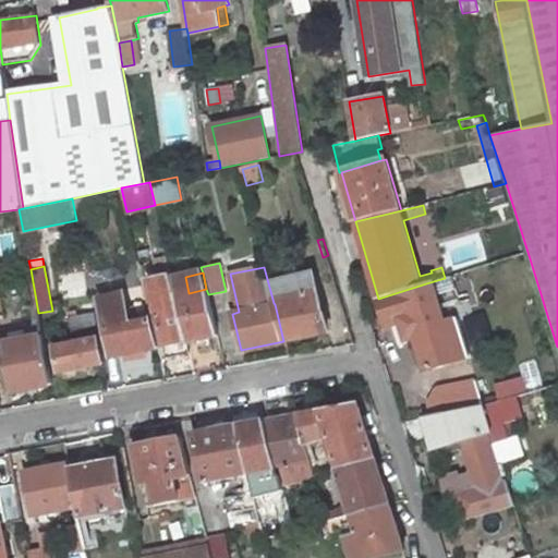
[(271,282),(276,302),(317,294),(313,274),(271,282)]
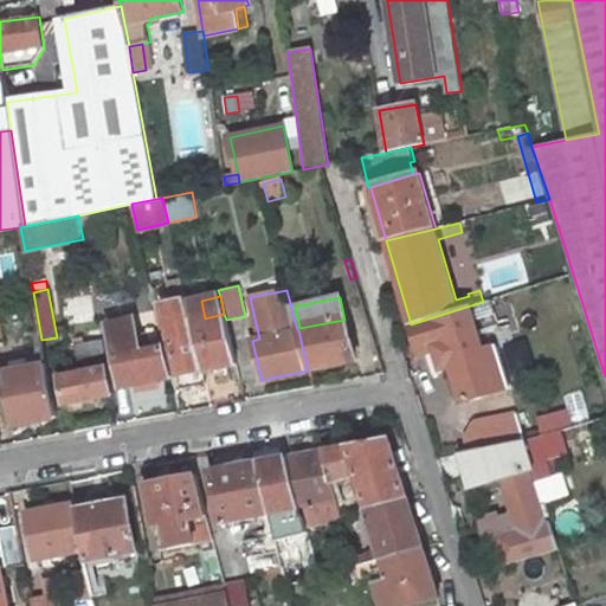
[(181,387),(194,385),(192,373),(202,371),(187,304),(186,298),(161,304),(181,387)]
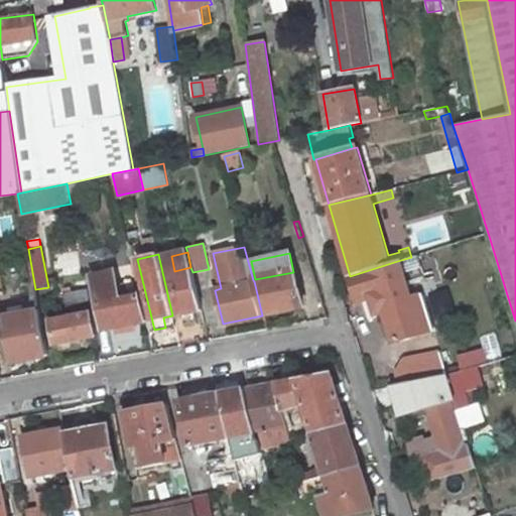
[(171,256),(159,259),(172,315),(173,315),(201,310),(202,310),(192,272),(190,267),(174,271),(171,256)]
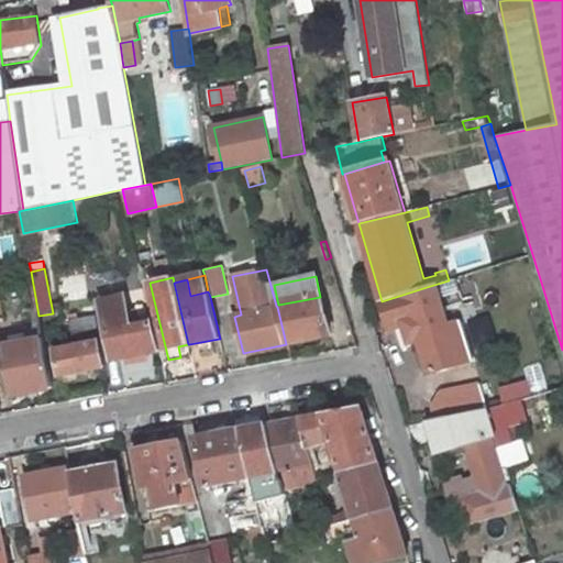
[(430,286),(382,301),(389,328),(405,322),(410,340),(419,337),(430,373),(473,360),(461,321),(442,327),(430,286)]
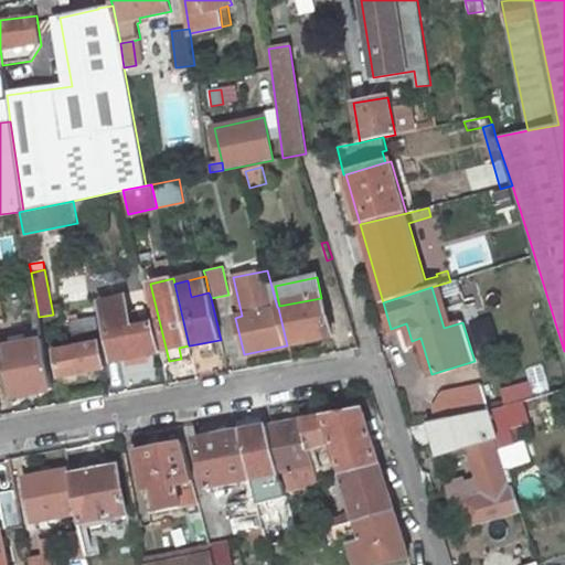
[(153,324),(132,329),(125,297),(100,304),(114,361),(160,352),(153,324)]
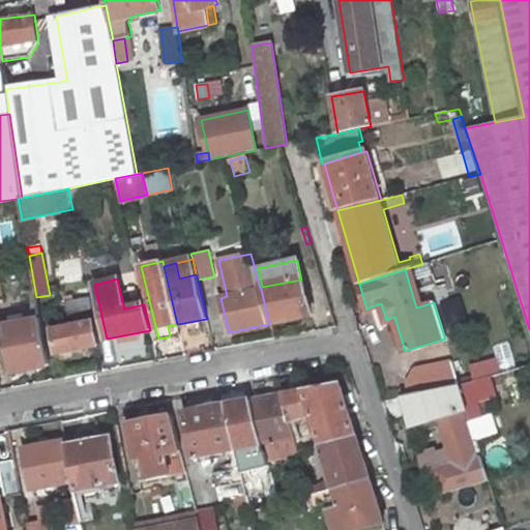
[(269,324),(312,316),(301,280),(262,287),(260,288),(261,289),(269,324)]
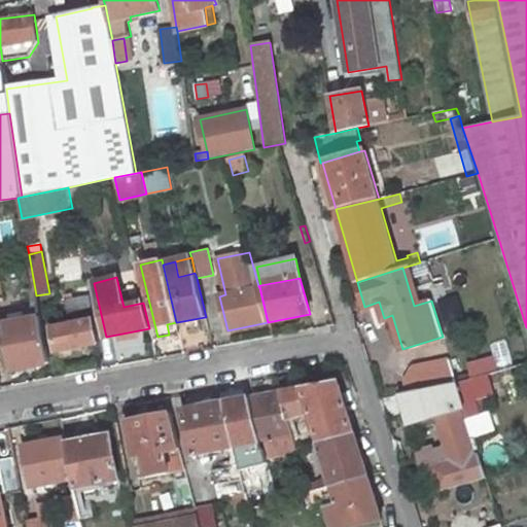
[(48,363),(40,317),(0,324),(0,327),(8,371),(48,363)]
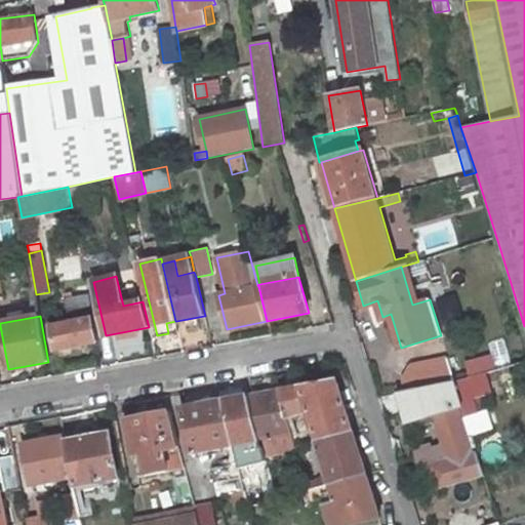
[(81,345),(97,341),(92,319),(52,326),(56,350),(73,347),(74,349),(81,347),(81,345)]
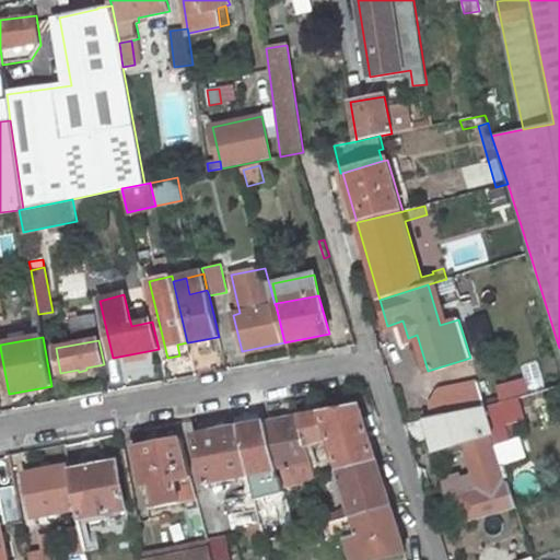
[(179,356),(190,353),(188,342),(187,342),(177,345),(179,356)]
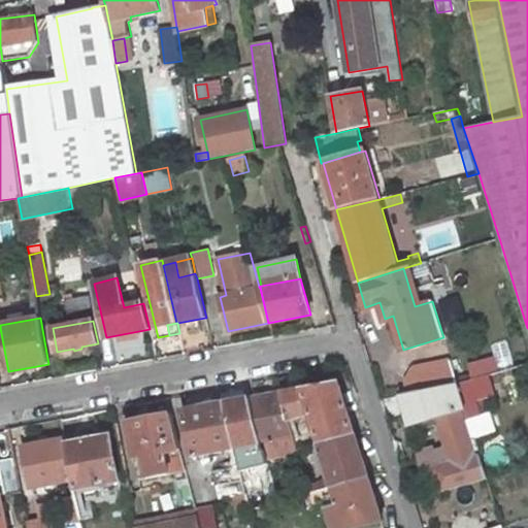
[(407,382),(410,393),(458,384),(451,361),(414,368),(407,382)]
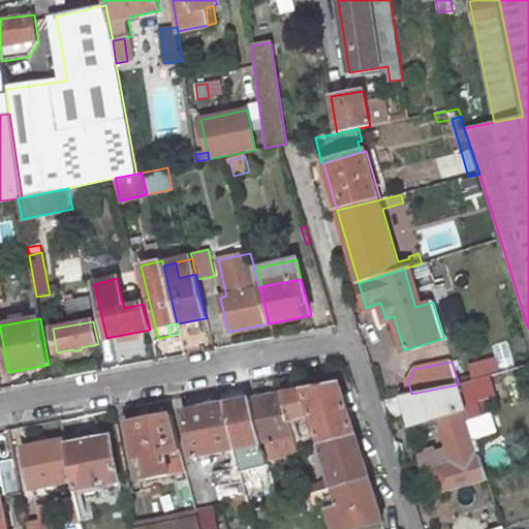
[(494,394),(489,376),(459,384),(464,403),(494,394)]
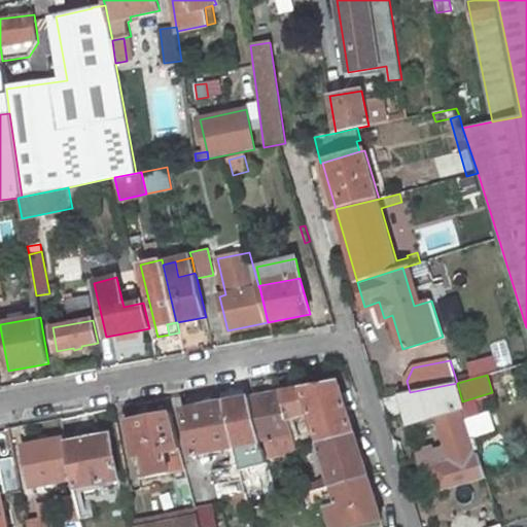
[(472,451),(479,449),(475,437),(469,438),(462,416),(466,415),(462,401),(457,383),(410,392),(400,394),(409,424),(437,415),(447,445),(435,449),(433,445),(416,450),(422,471),(432,468),(438,491),(487,478),(480,454),(475,455),(472,451)]
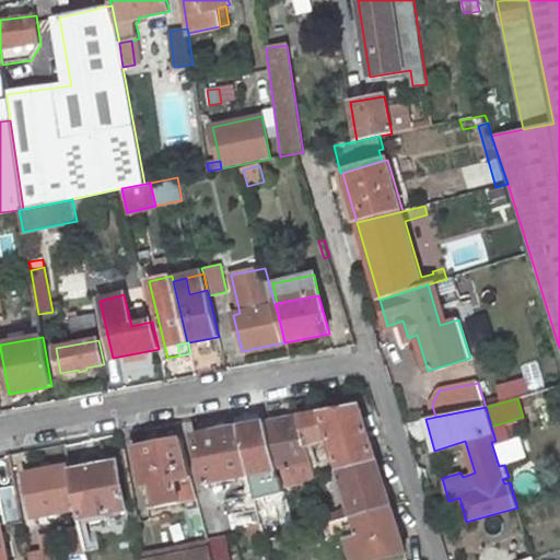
[(360,408),(301,418),(307,444),(328,438),(339,470),(376,461),(360,408)]
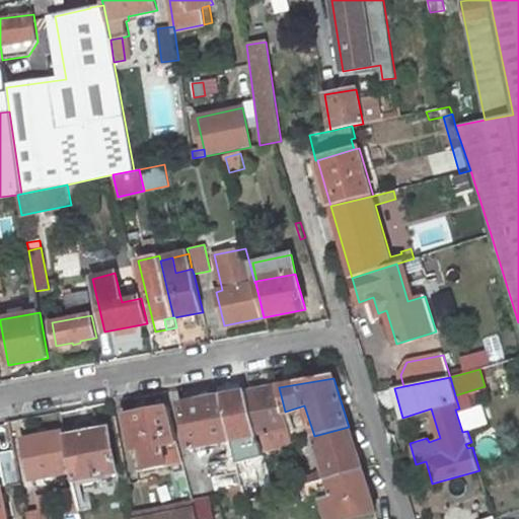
[(250,392),(261,435),(289,430),(285,412),(279,387),(250,392)]
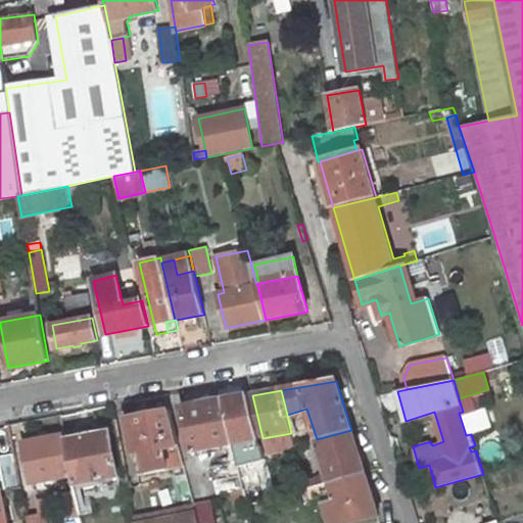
[(243,441),(263,438),(252,395),(244,396),(237,397),(223,400),(233,443),(237,461),(239,468),(248,466),(245,455),(248,454),(246,446),(244,446),(243,441)]
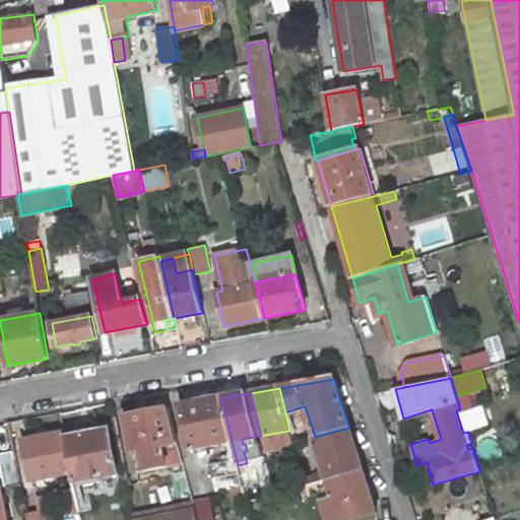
[(221,398),(181,405),(191,448),(232,441),(221,398)]
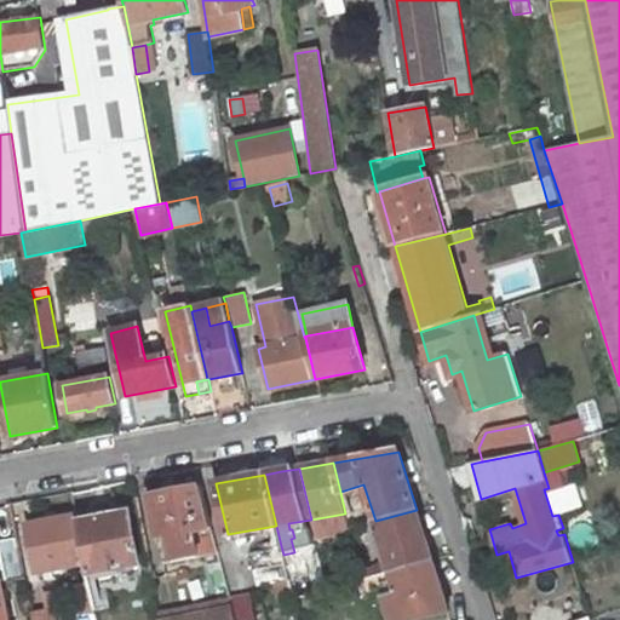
[(218,554),(201,486),(149,497),(158,539),(168,537),(173,563),(218,554)]
